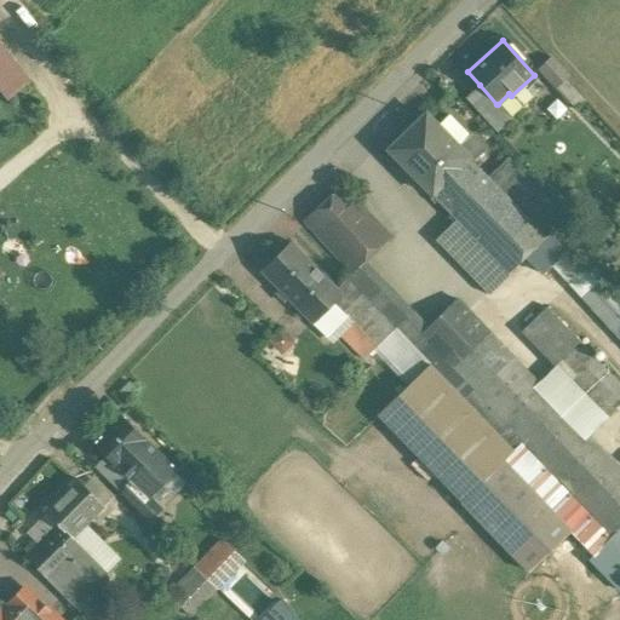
[(0,45),(0,91),(7,101),(30,81),(0,45)]
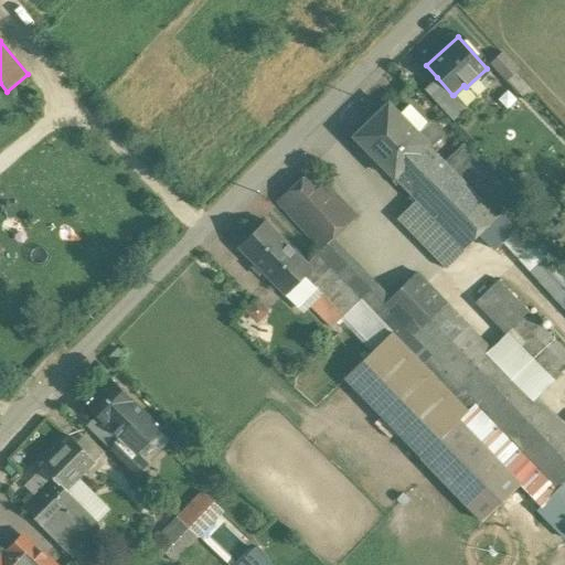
[(518,71),(501,52),(490,63),(507,81),(514,74),(518,71)]
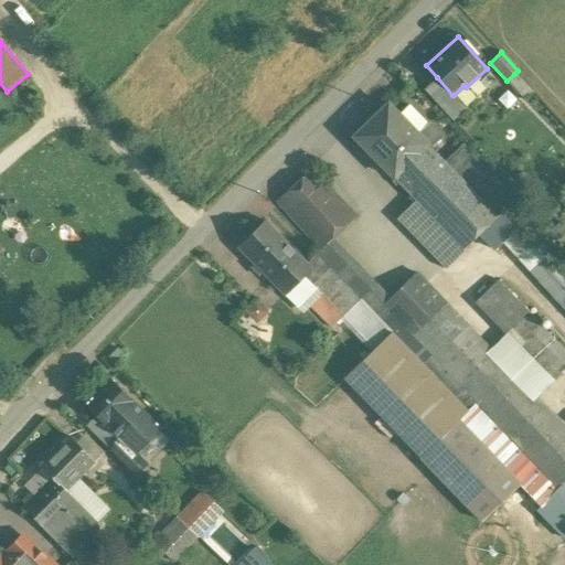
[(531,93),(514,74),(507,81),(523,99),(531,93)]
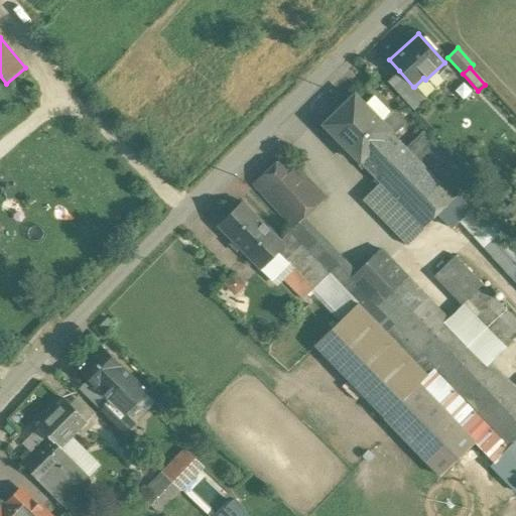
[(413,87),(399,71),(386,82),(412,109),(424,98),(414,87),(413,87)]
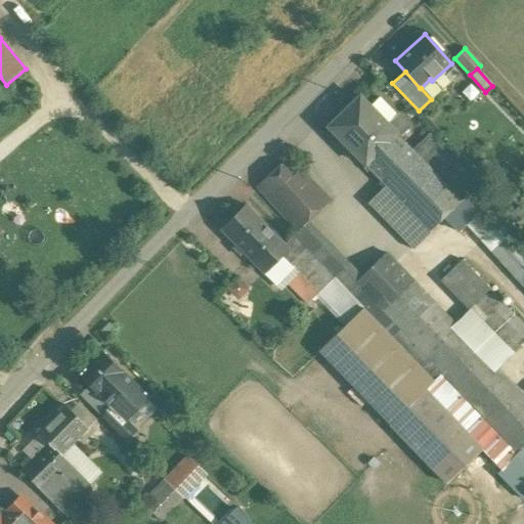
[(359,96),(328,127),(364,165),(396,134),(359,96)]
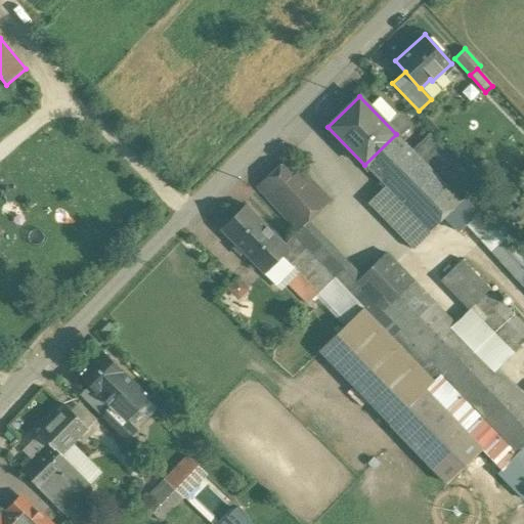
[(470,175),(429,133),(411,150),(432,172),(461,201),(478,184),(470,175)]
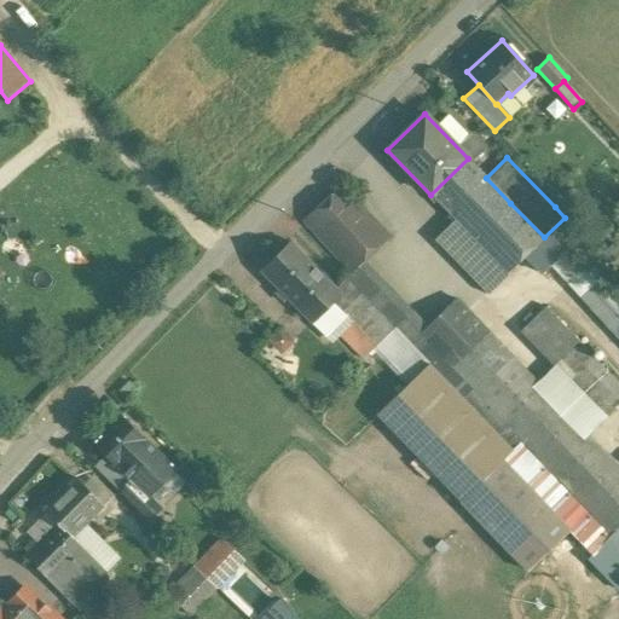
[(486,178),(468,158),(431,195),(455,220),(474,238),(510,203),(486,178)]
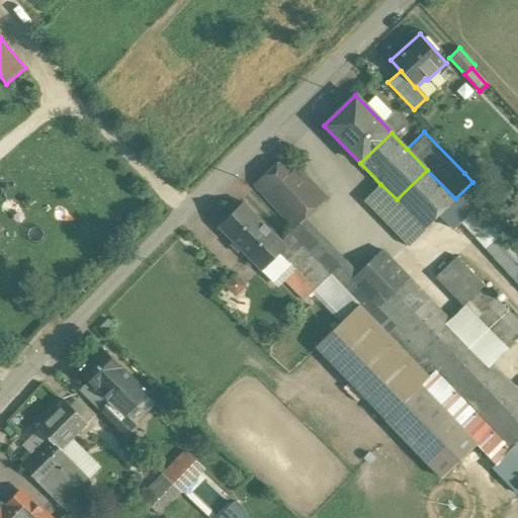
[(327,198),(285,156),(253,184),(293,229),(305,219),(327,198)]
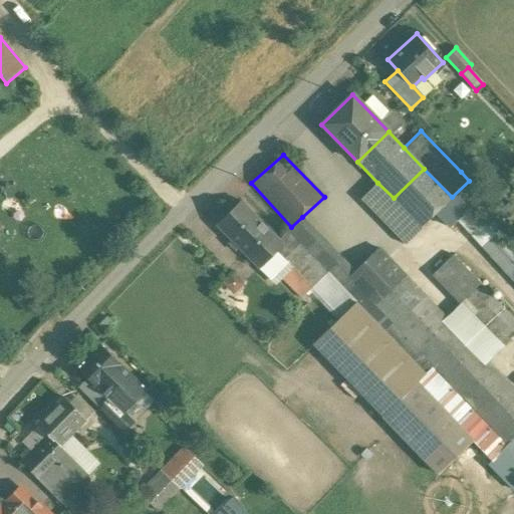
[(424,169),(394,198),(421,227),(436,213),(452,197),(424,169)]
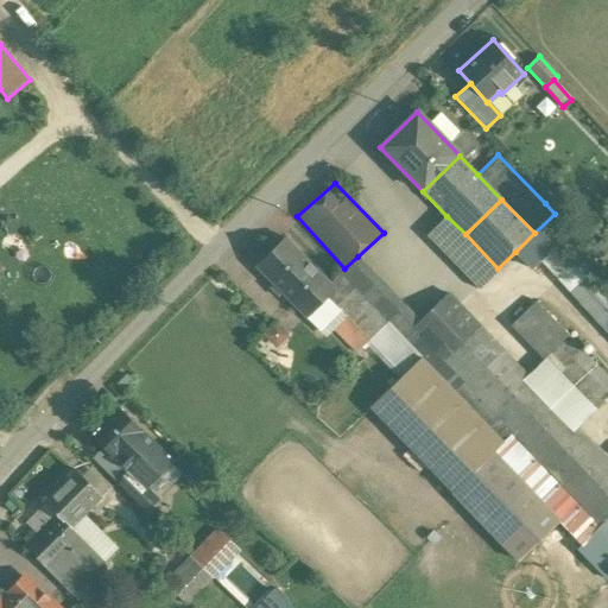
[(534,233),(515,252),(521,259),(531,268),(570,230),(555,214),(534,233)]
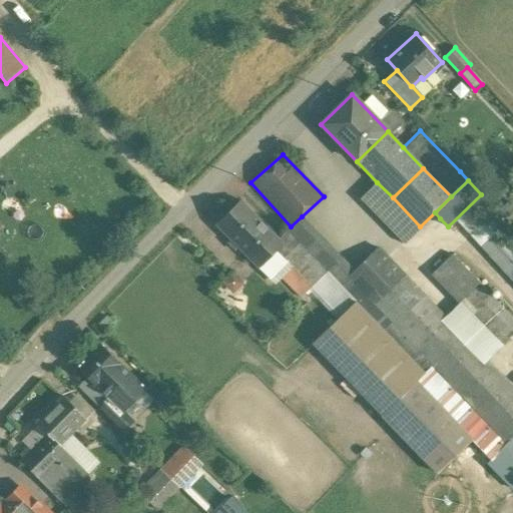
[(393,197),(377,182),(360,199),(403,243),(418,228),(420,226),(393,197)]
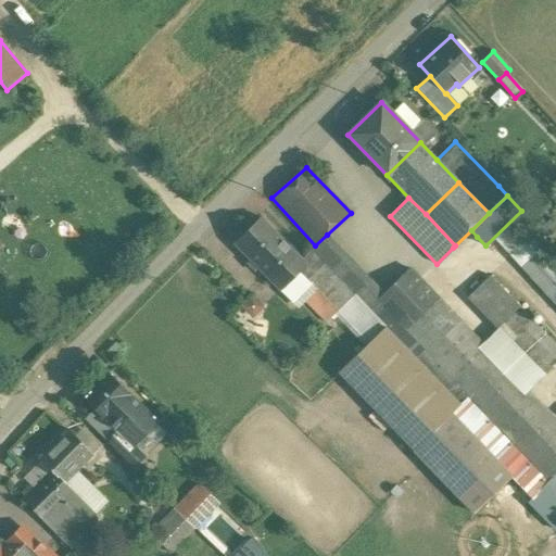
[(306,264),(261,217),(234,244),(280,291),(299,273),(306,264)]
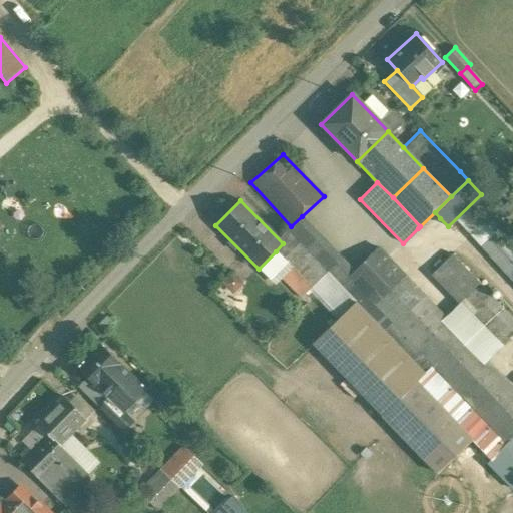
[(420,226),(418,228),(424,234),(440,218),(435,212),(420,226)]
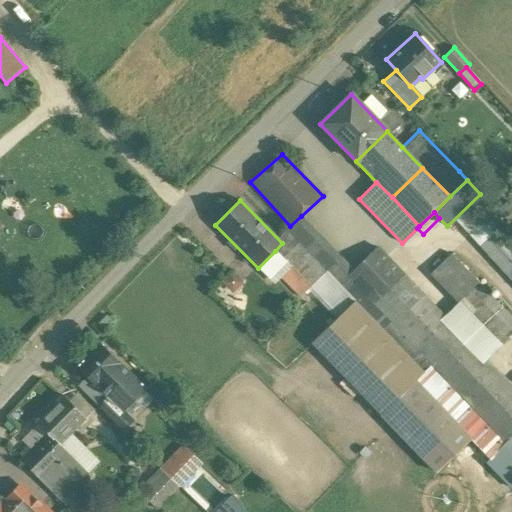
[(353,270),(301,216),(286,230),(306,250),(306,251),(326,272),(326,271),(338,284),(353,270)]
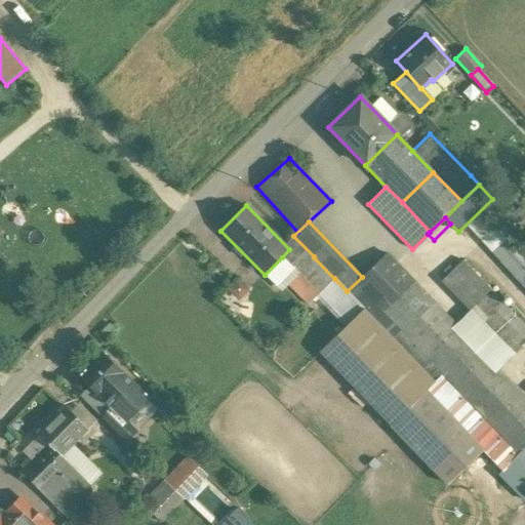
[(524,251),(510,235),(491,251),(524,287),(524,251)]
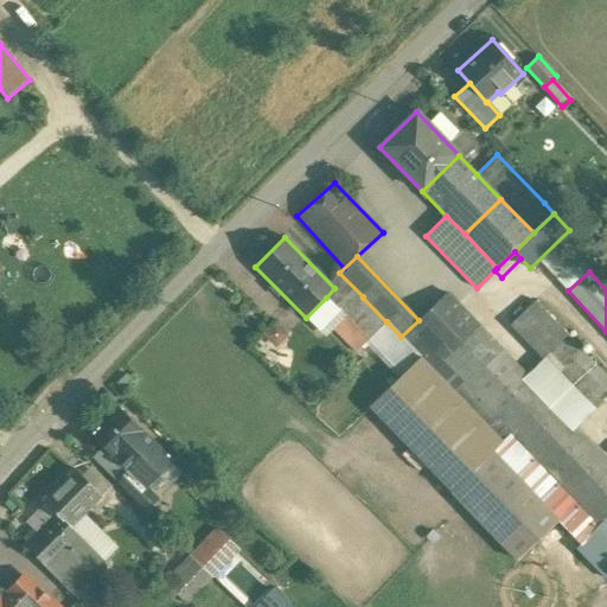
[(344,279),(334,288),(326,298),(339,312),(344,315),(362,298),(344,279)]
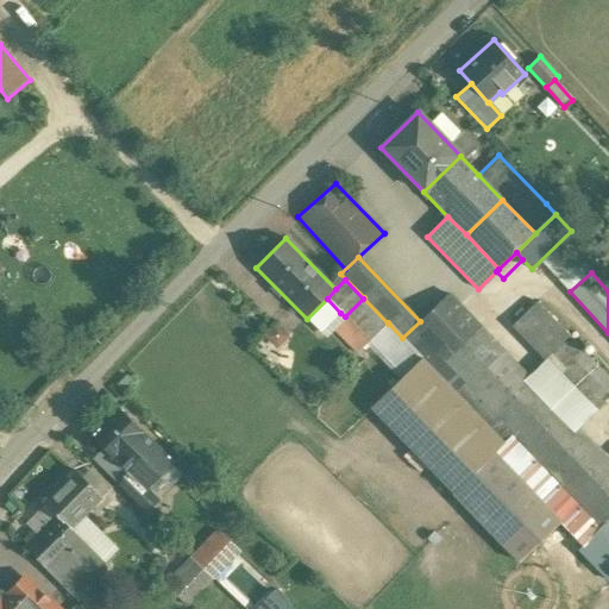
[(528,377),(449,294),(420,321),(402,338),(504,444),(514,434),(602,526),(608,518),(608,460),(577,428),(528,377)]
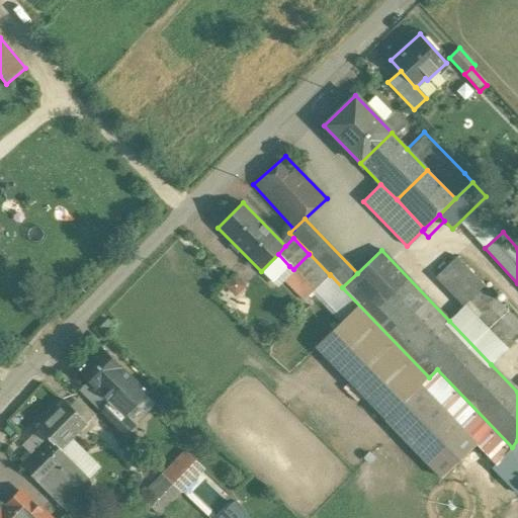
[(278,254),(261,271),(272,282),(289,266),(278,254)]
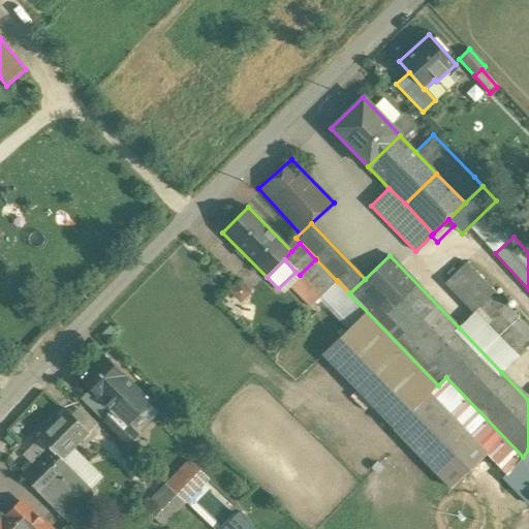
[(337,281),(316,259),(315,259),(300,275),(289,285),(310,307),(337,281)]
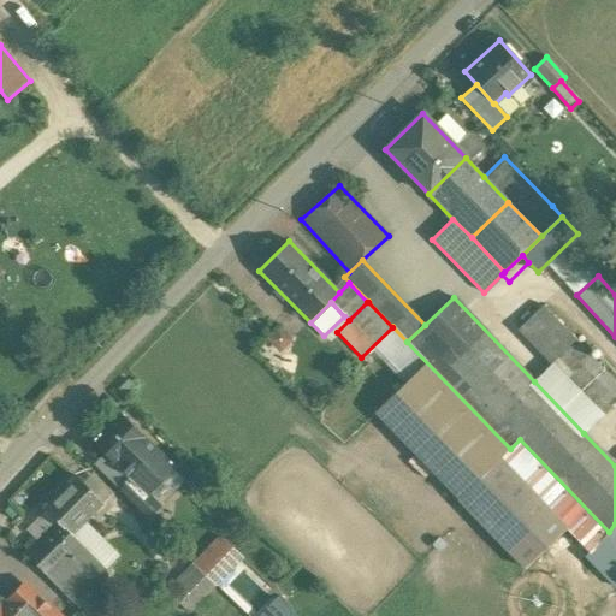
[(590,357),(542,306),(519,329),(552,365),(567,379),(590,357)]
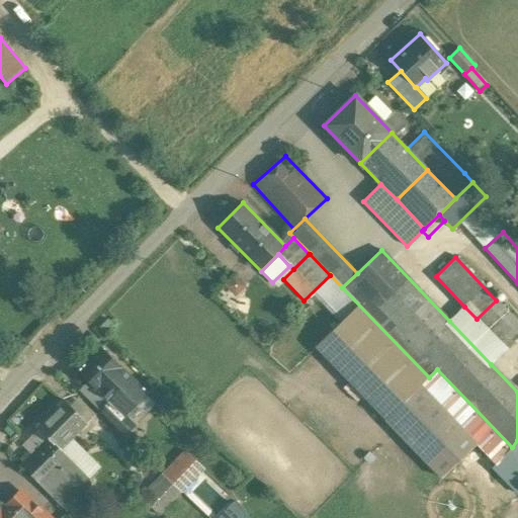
[(517,336),(517,323),(496,300),(477,319),(505,349),(517,336)]
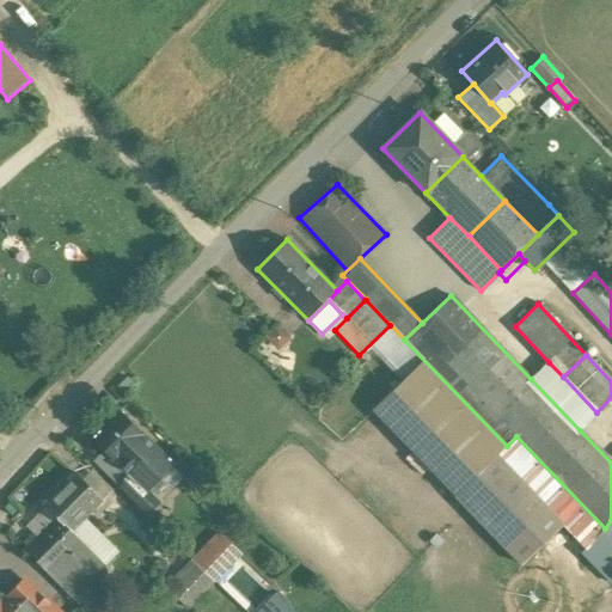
[(506,446),(423,360),(372,410),(456,496),(496,456),(495,456),(506,446)]
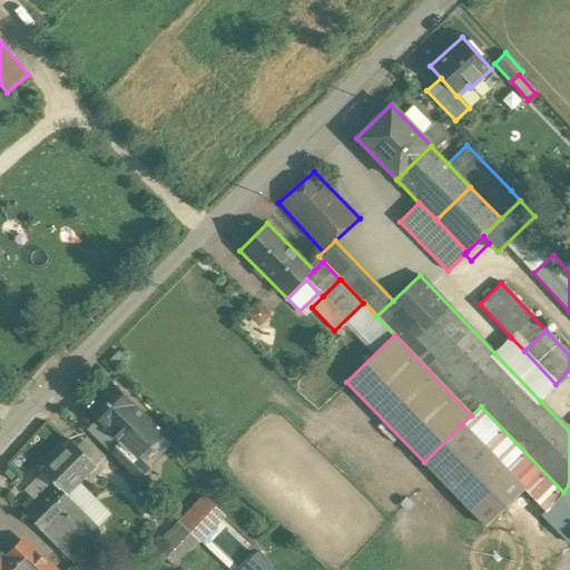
[(524,351),(511,337),(494,353),(540,401),(556,385),(556,384),(524,351)]
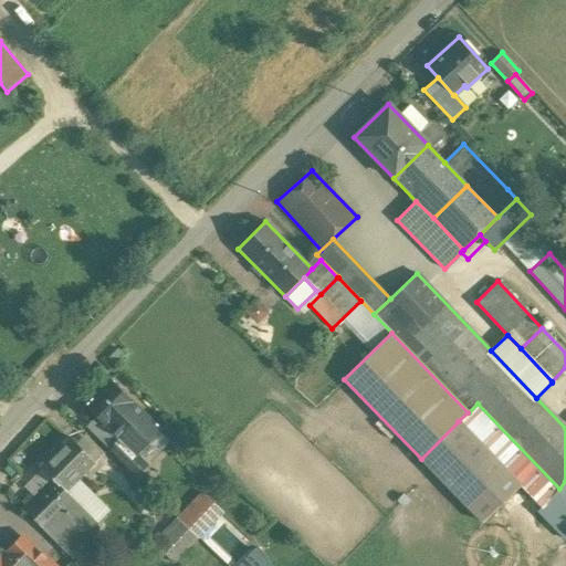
[(160,429),(111,379),(85,406),(117,438),(119,437),(136,454),(160,429)]
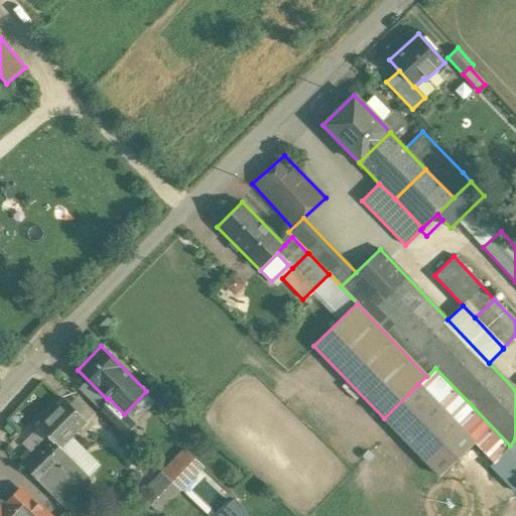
[(474,442),(418,384),(384,418),(439,476),(474,442)]
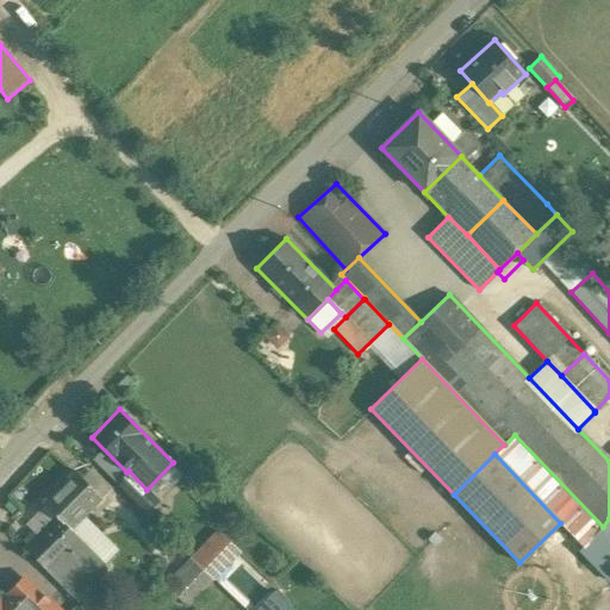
[(74,471),(42,503),(56,516),(36,536),(32,531),(23,541),(26,545),(24,548),(48,573),(81,541),(81,540),(72,530),(103,499),(74,471)]
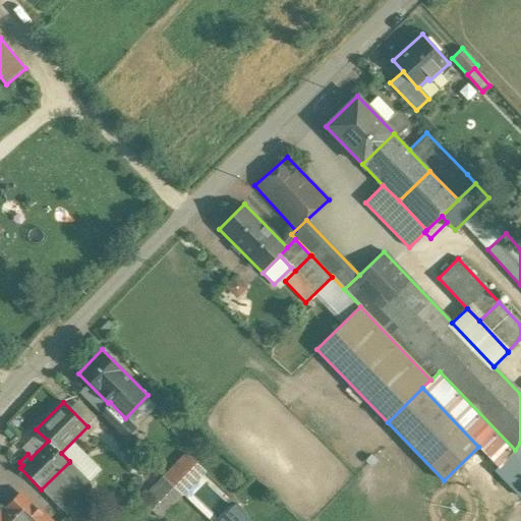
[(108,403),(100,412),(125,439),(135,427),(125,418),(110,402),(108,403)]
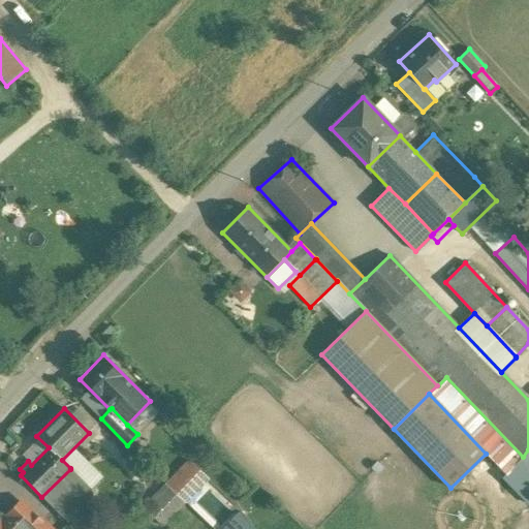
[(528,449),(523,457),(519,460),(528,470),(528,449)]
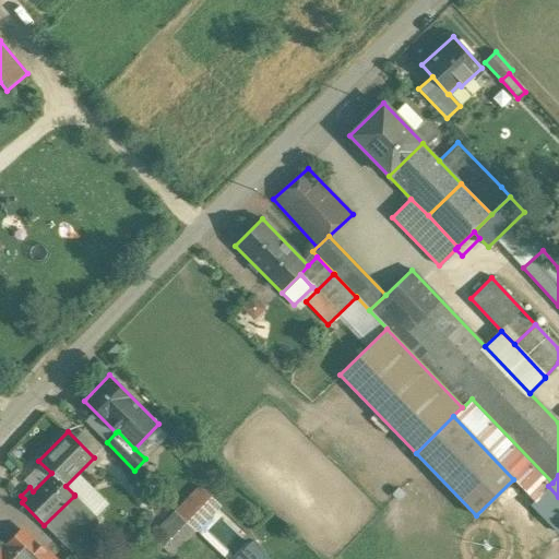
[(199,487),(174,512),(194,531),(218,506),(199,487)]
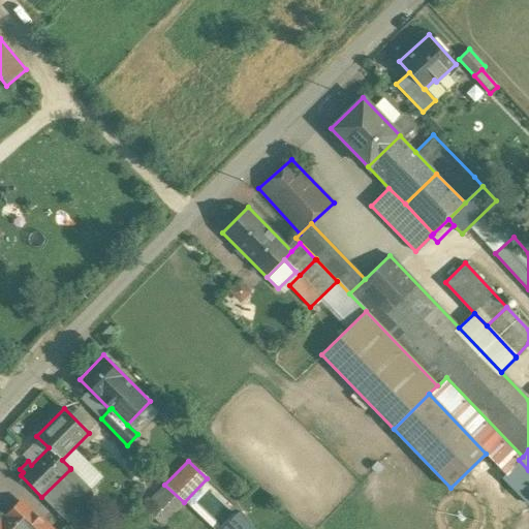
[(70,469),(41,497),(62,518),(82,498),(90,490),(70,469)]
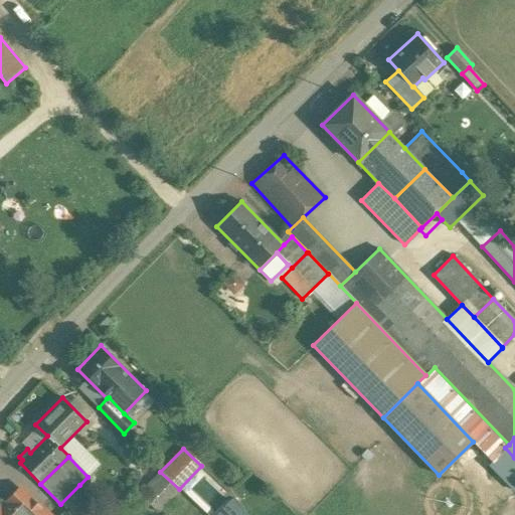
[(47,514),(20,489),(8,502),(9,503),(21,514),(47,514)]
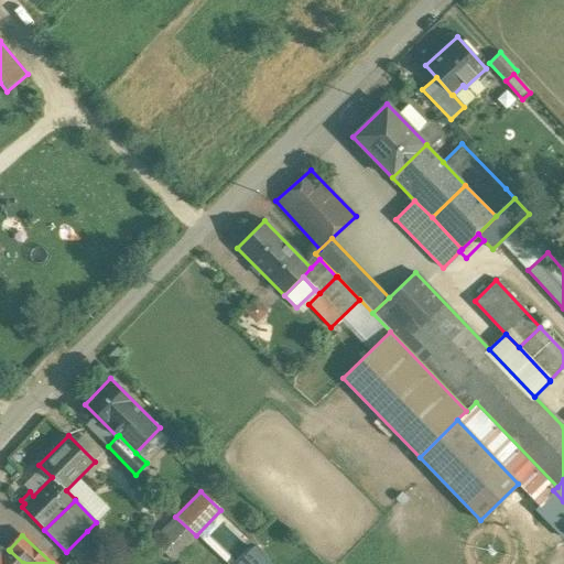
[(272,563),(252,545),(234,563),(272,563)]
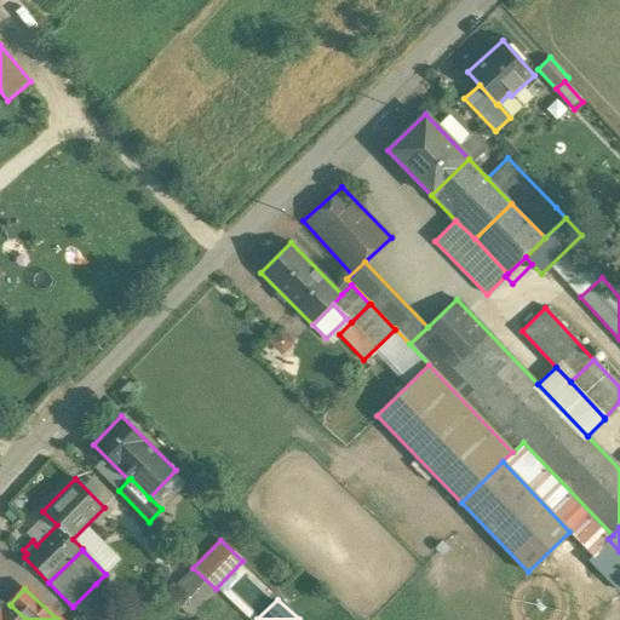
[(26,619),(11,606),(1,615),(0,614),(0,619),(26,619)]
